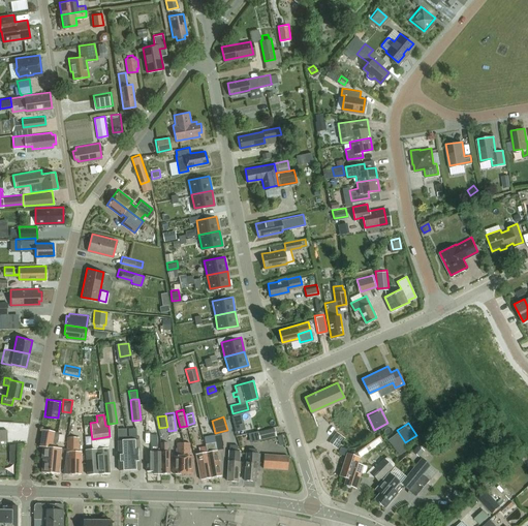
[(128,434),(127,434),(128,435),(129,468),(140,467),(138,445),(138,440),(138,435),(138,434),(135,434),(135,427),(128,427),(128,434)]
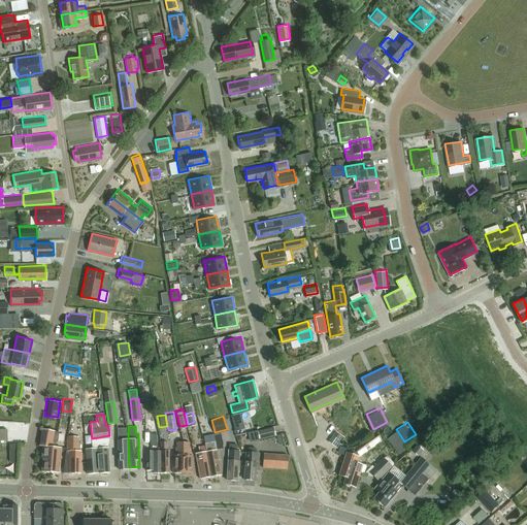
[(256,430),(258,438),(274,435),(272,426),(256,430)]
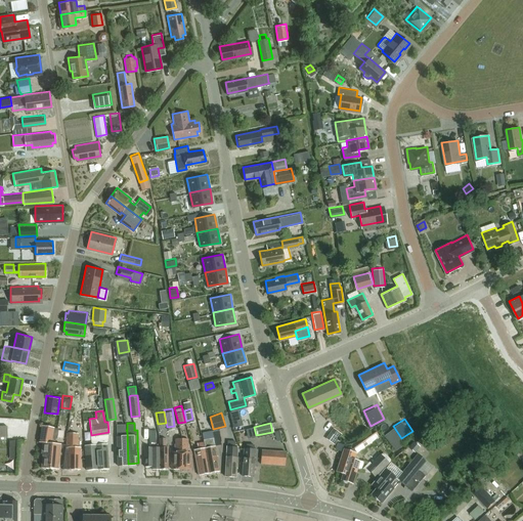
[(45,441),(48,425),(42,424),(38,440),(42,441),(41,452),(42,452),(41,466),(48,467),(50,453),(49,453),(50,441),(45,441)]
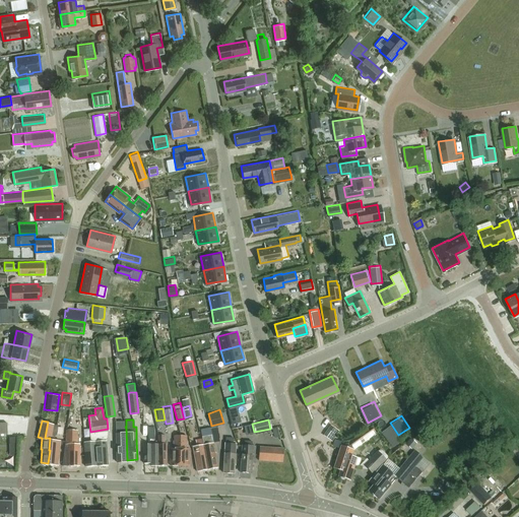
[(52,433),(53,423),(48,422),(45,438),(50,438),(49,450),(50,450),(48,463),(57,464),(60,439),(54,438),(55,433),(52,433)]
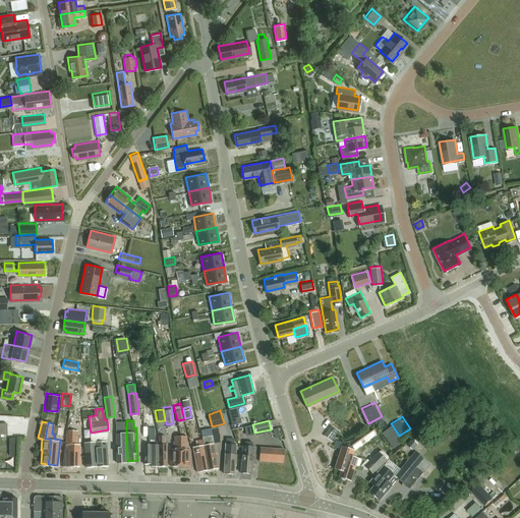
[(331,439),(338,428),(330,423),(324,434),(331,439)]
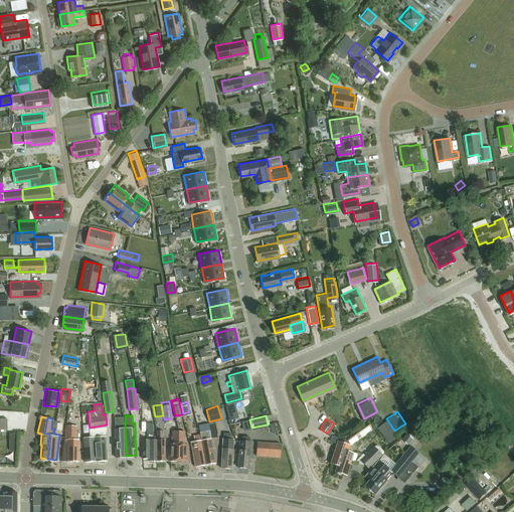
[(123,423),(114,423),(116,456),(126,456),(125,423),(124,422),(123,423)]
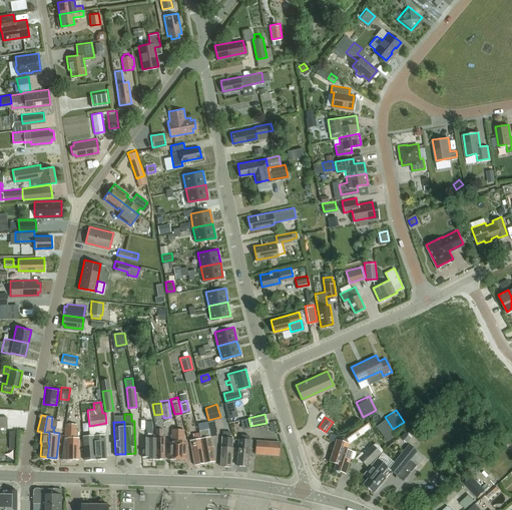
[(368,421),(347,437),(349,440),(366,427),(369,433),(374,429),(370,424),(368,421)]
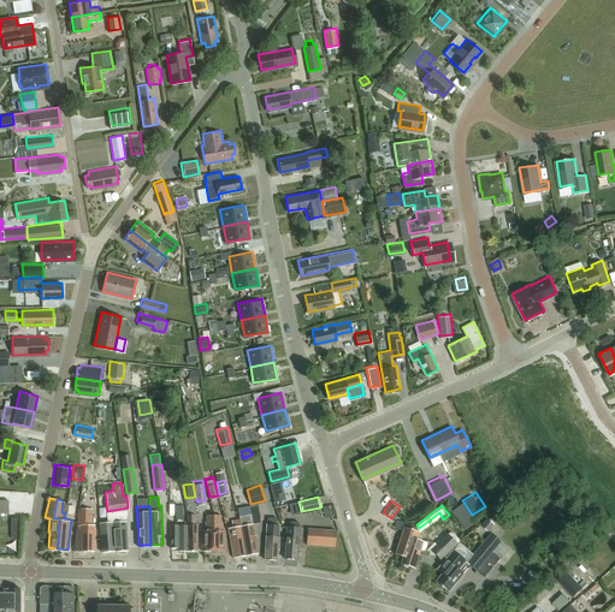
[(92,523),(92,506),(77,506),(77,523),(76,523),(72,550),(93,550),(94,523),(92,523)]
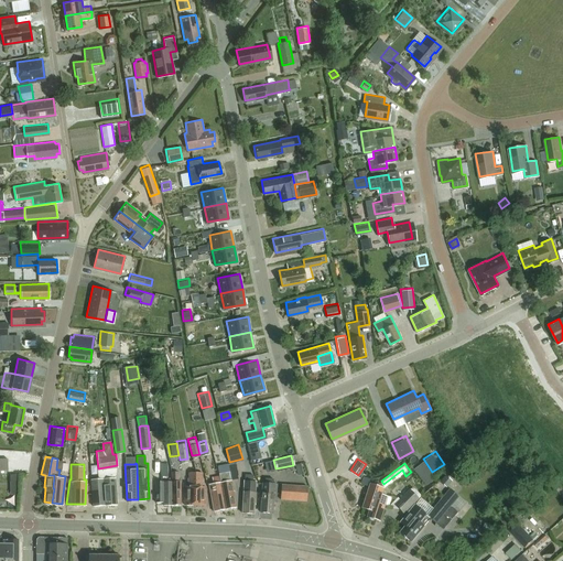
[(180,478),(179,478),(179,470),(171,470),(171,479),(171,504),(180,504),(180,478)]
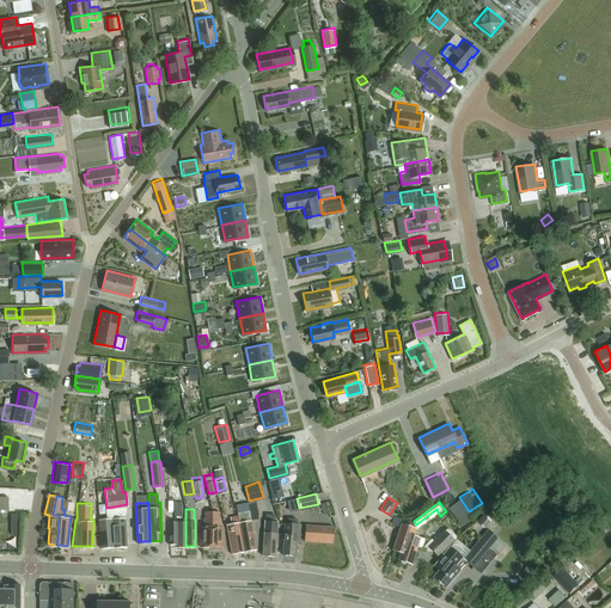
[(211,546),(212,510),(203,509),(203,523),(206,523),(206,526),(201,526),(200,546),(211,546)]
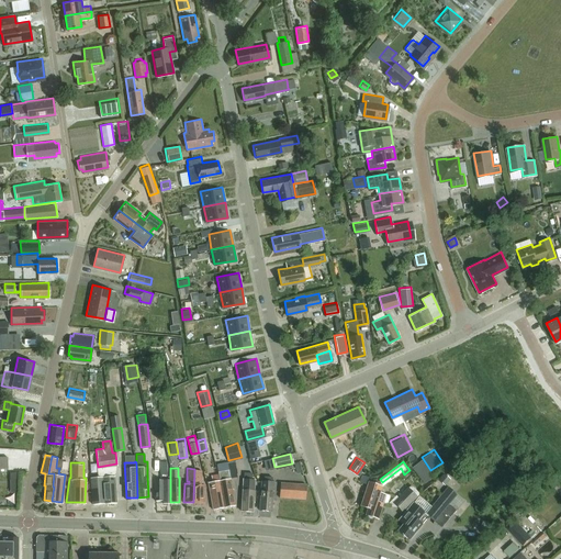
[(216,470),(219,479),(228,477),(227,468),(216,470)]
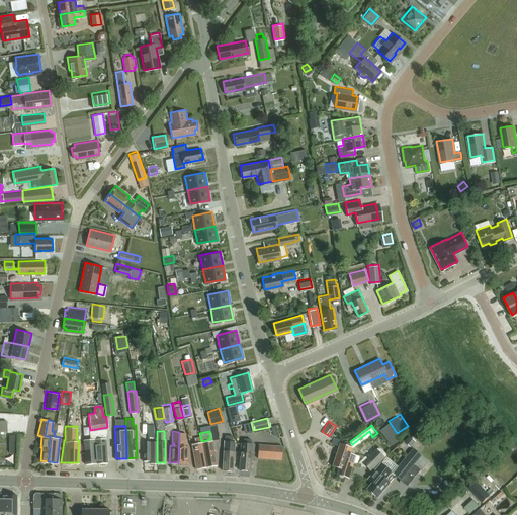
[(392,431),(384,437),(390,444),(397,438),(392,431)]
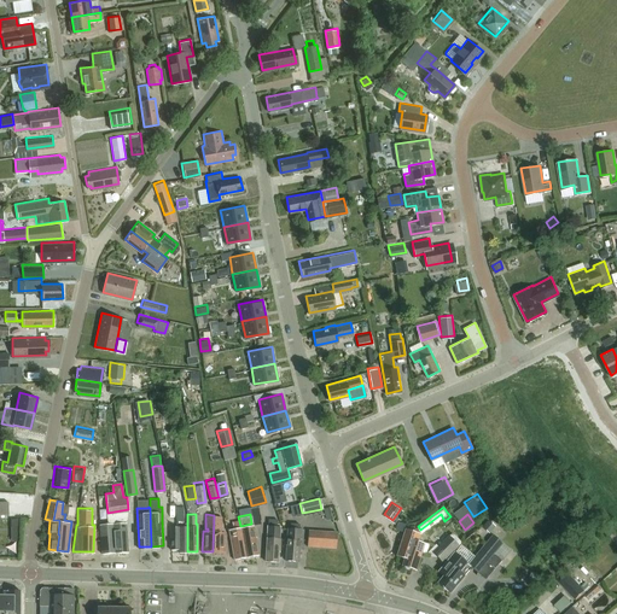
[(213,551),(223,551),(225,531),(221,531),(221,515),(214,515),(213,551)]
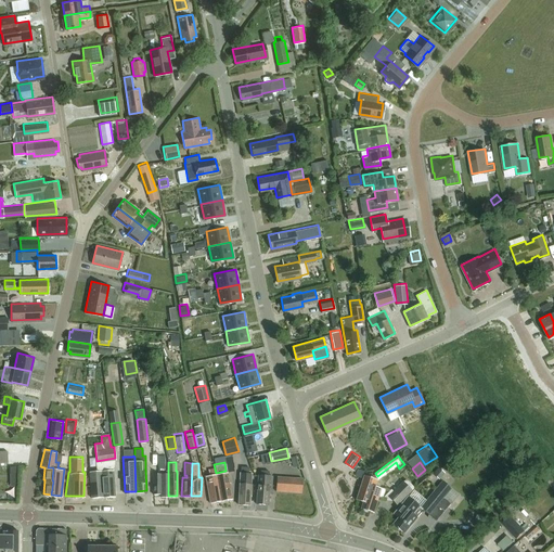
[(357,466),(355,474),(361,476),(363,470),(357,466)]
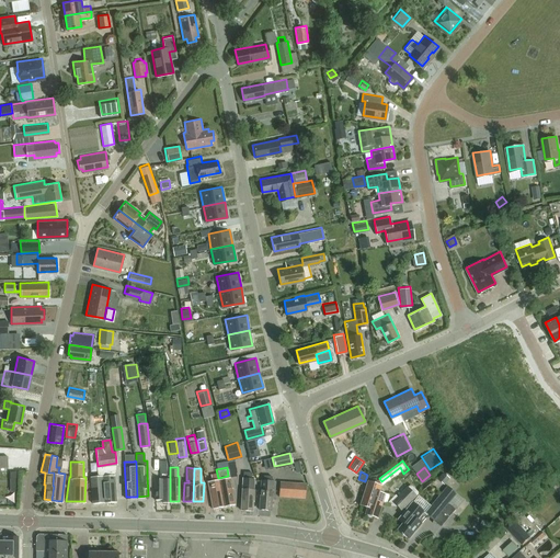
[(115,500),(114,474),(90,475),(92,501),(115,500)]
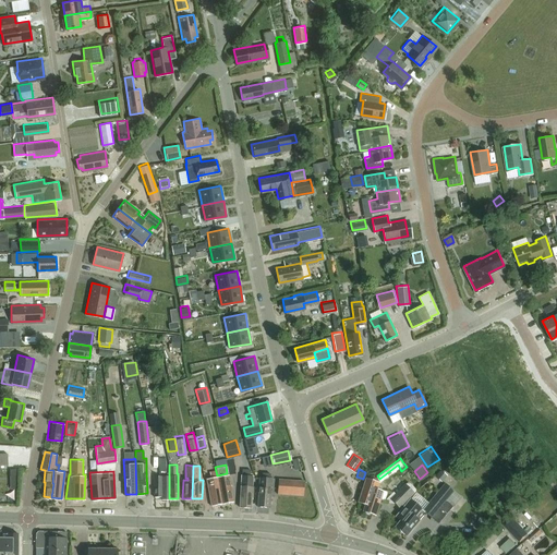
[(269,477),(269,472),(262,471),(262,477),(259,477),(257,505),(268,505),(269,494),(271,494),(273,477),(269,477)]
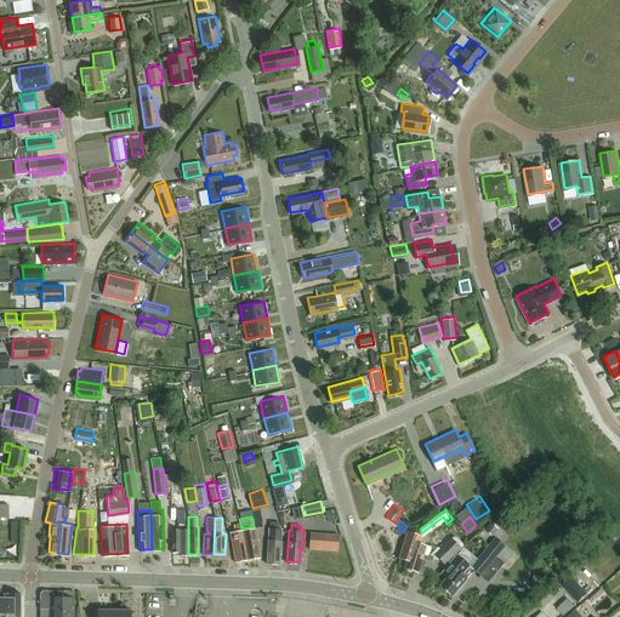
[(248,558),(259,556),(254,526),(252,526),(242,529),(248,558)]
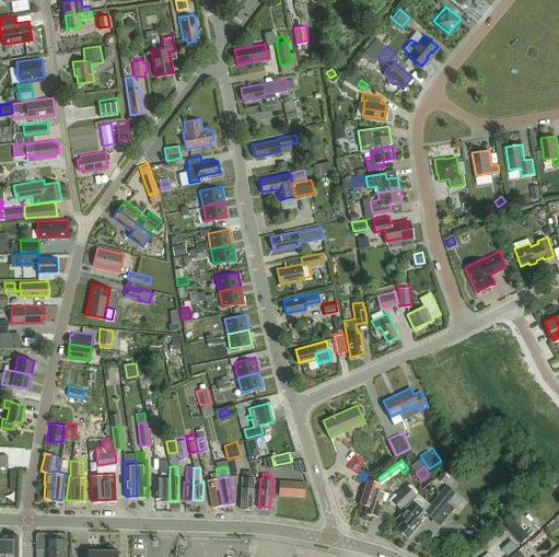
[(162,500),(170,500),(170,476),(154,476),(154,497),(162,497),(162,500)]
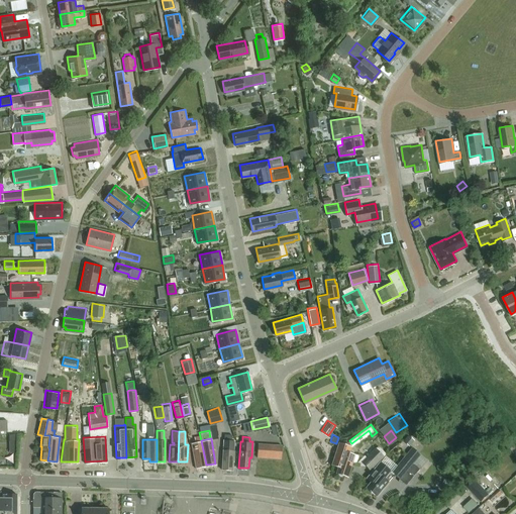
[(223,439),(221,468),(232,469),(233,439),(231,439),(223,439)]
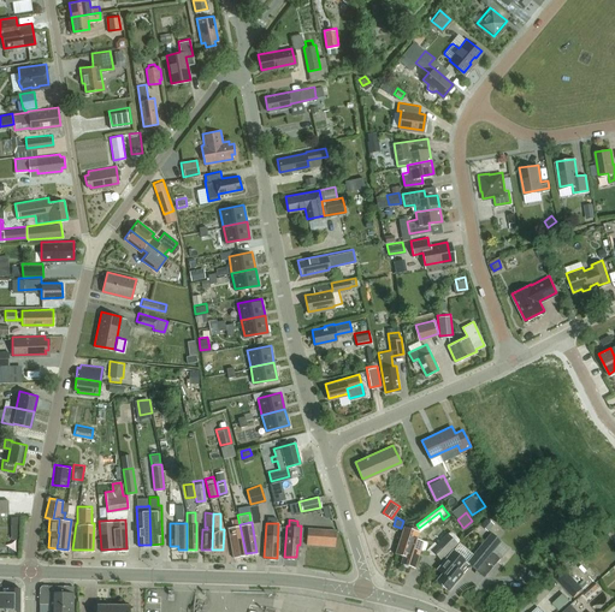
[(234,556),(246,553),(240,524),(228,526),(234,556)]
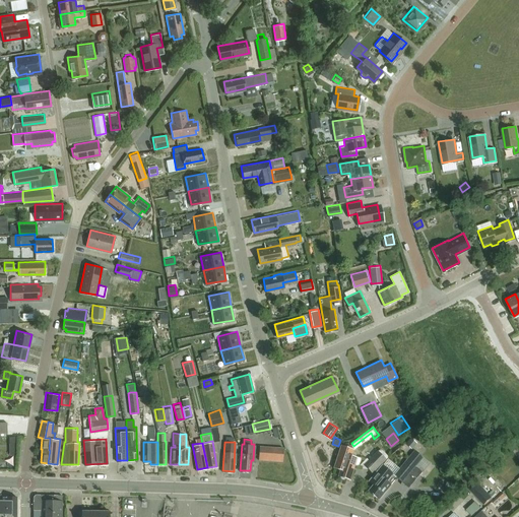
[(348,446),(340,444),(333,465),(339,467),(337,474),(339,474),(340,476),(343,477),(344,476),(349,477),(357,456),(346,452),(348,446)]
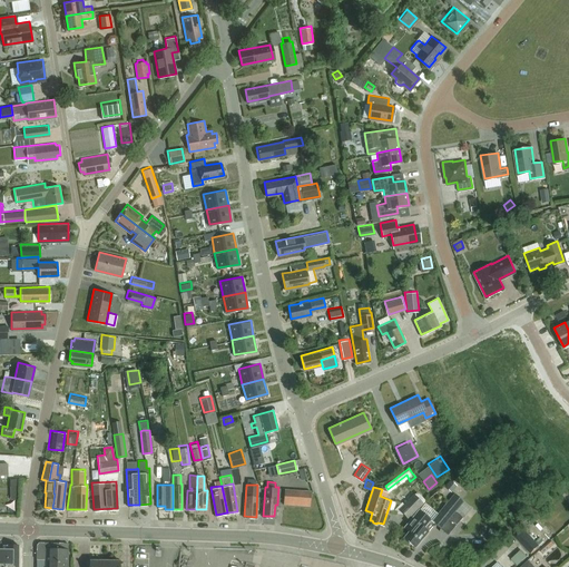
[(310,490),(283,488),(282,502),(308,505),(310,490)]
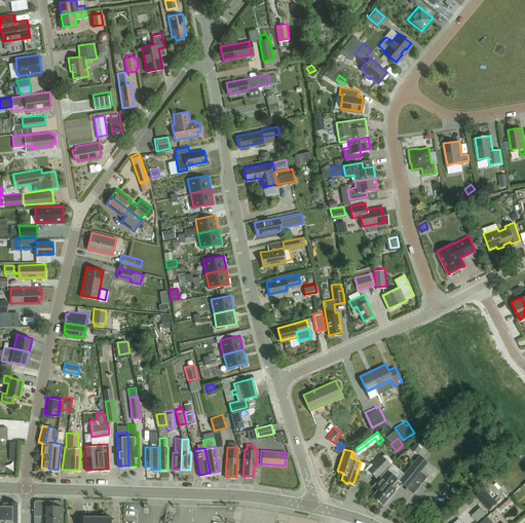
[(366,467),(375,475),(391,458),(382,450),(366,467)]
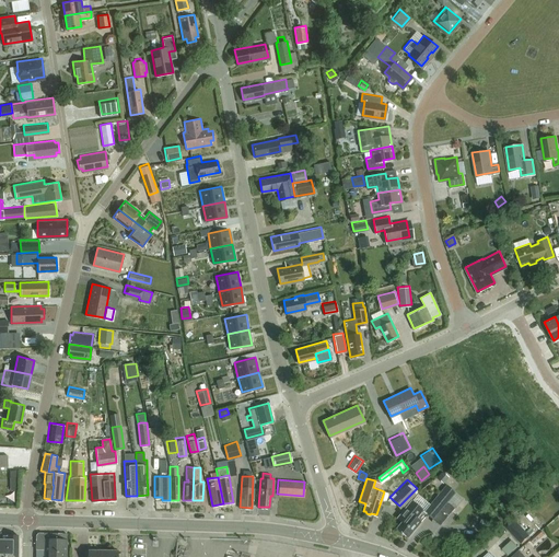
[(445,482),(422,509),(424,510),(423,510),(427,511),(439,522),(440,521),(453,506),(446,500),(454,490),(445,482)]
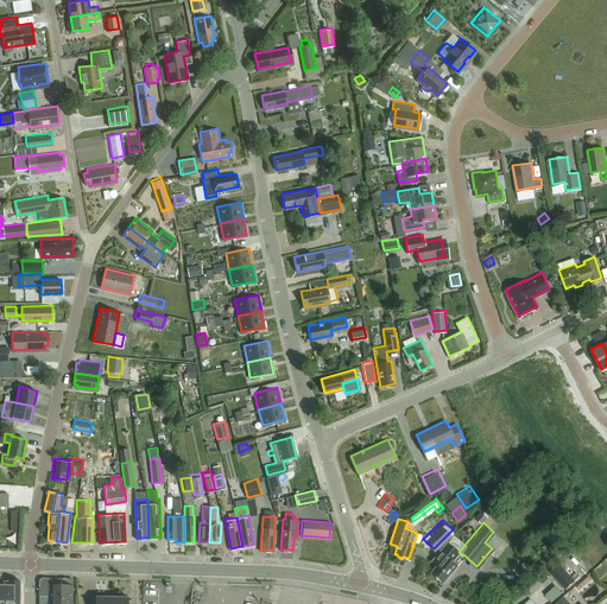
[(446,540),(430,559),(436,564),(435,565),(430,571),(442,582),(456,565),(453,561),(457,557),(460,559),(463,554),(460,553),(461,553),(459,552),(446,540)]
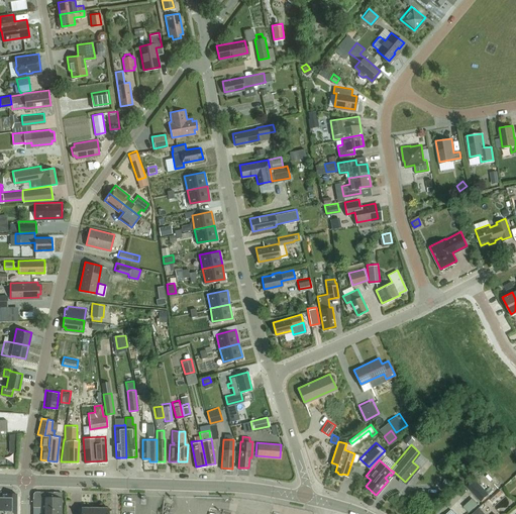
[(481,500),(488,492),(485,489),(475,479),(467,486),(481,500)]
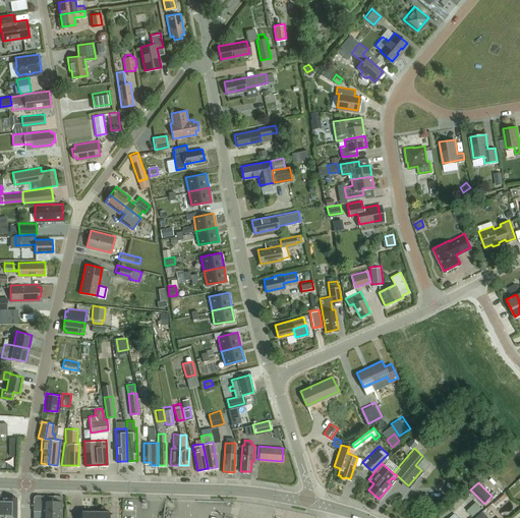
[(497,504),(506,496),(503,492),(493,501),(497,504)]
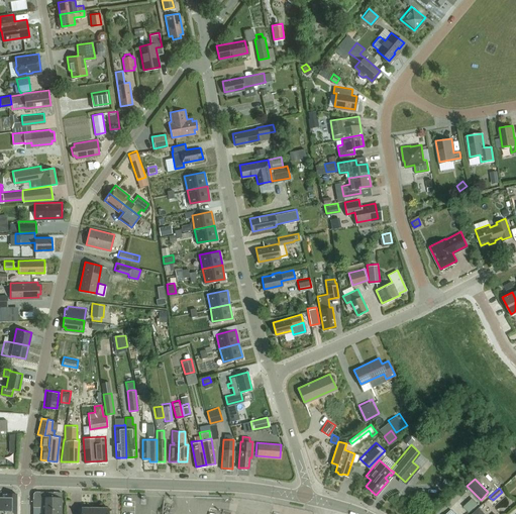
[(0,513),(15,513),(16,493),(6,493),(6,494),(0,493),(0,490),(0,513)]
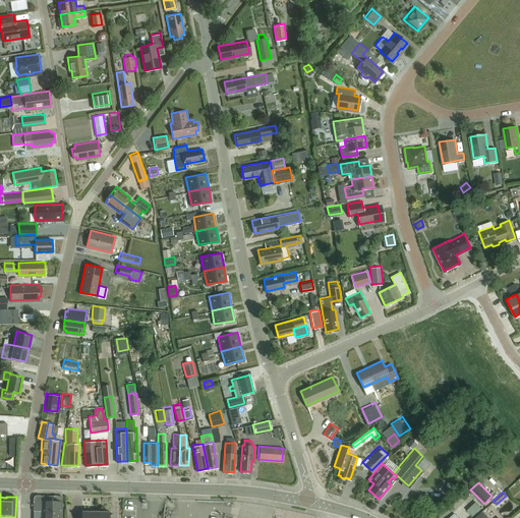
[(41,509),(41,517),(61,517),(62,495),(53,495),(52,501),(41,500),(41,509)]
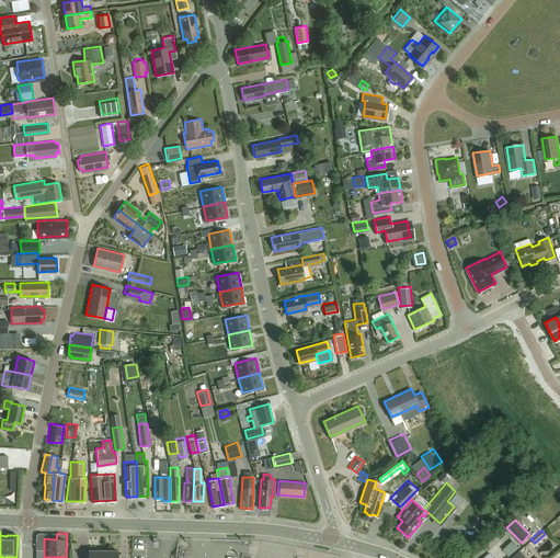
[(514,537),(504,546),(511,553),(521,544),(514,537)]
